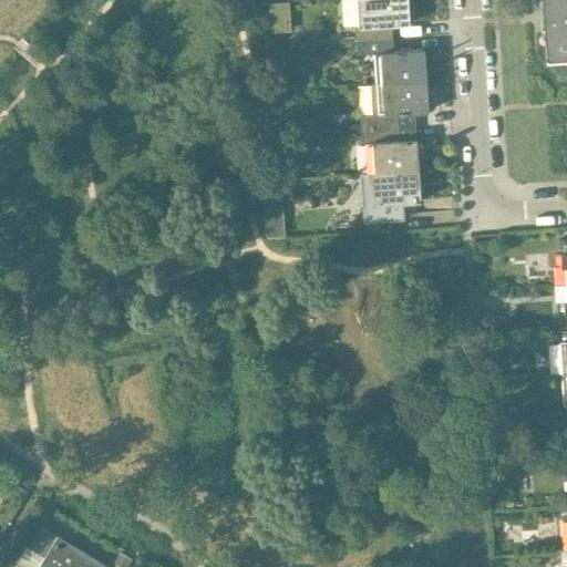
[(270,31),(291,31),(290,0),(288,0),(270,0),(270,31)]
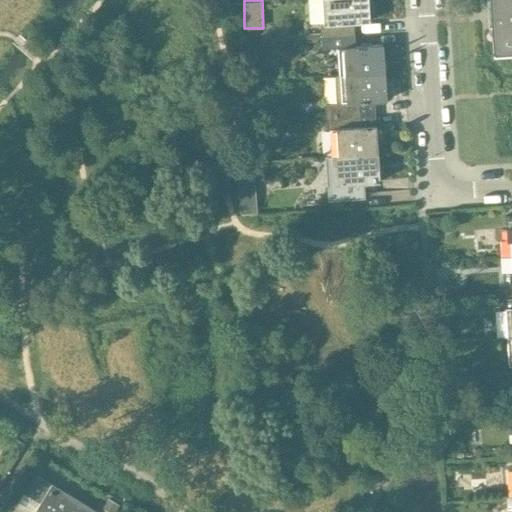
[(367,0),(318,0),(321,36),(353,34),(353,23),(369,22),(367,0)]
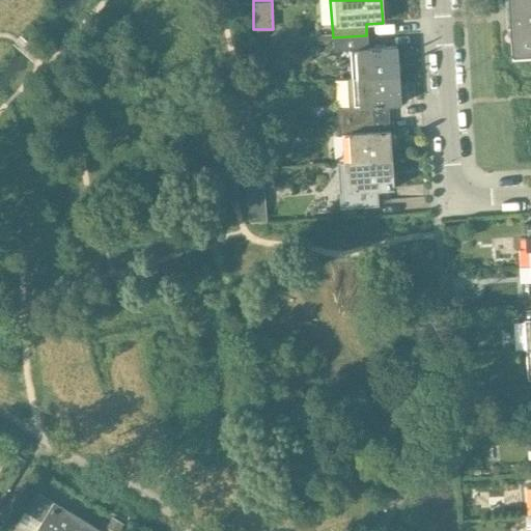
[(530,0),(507,0),(511,55),(530,53),(530,0)]
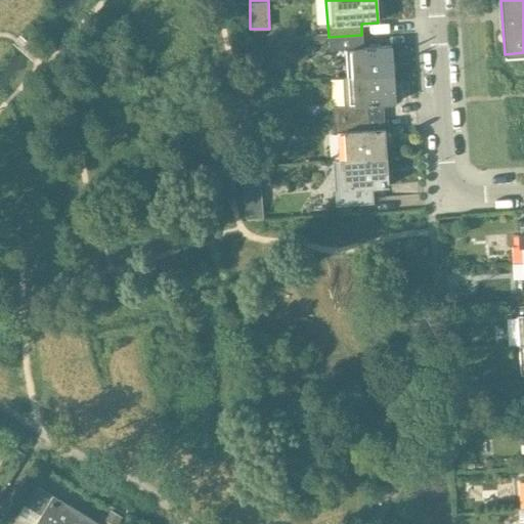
[(362,48),(361,35),(329,37),(329,51),(350,49),(352,77),(393,74),(391,46),(362,48)]
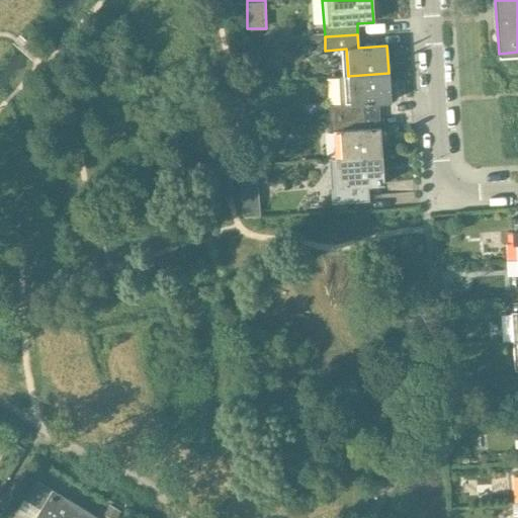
[(389,73),(348,76),(349,103),(329,105),(330,117),(362,115),(362,104),(391,102),(389,73)]
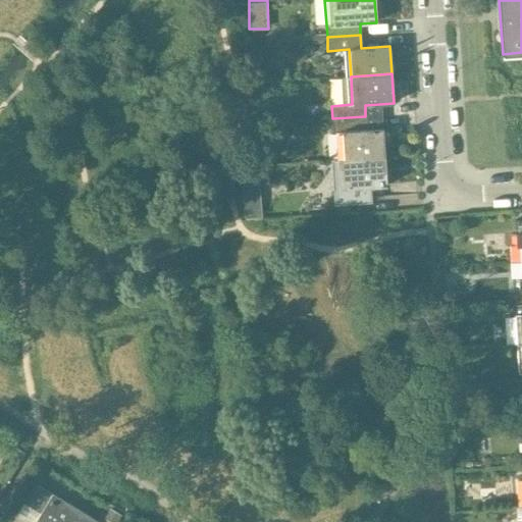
[(366,129),(365,116),(332,118),(333,132),(342,132),(344,159),(384,156),(382,127),(366,129)]
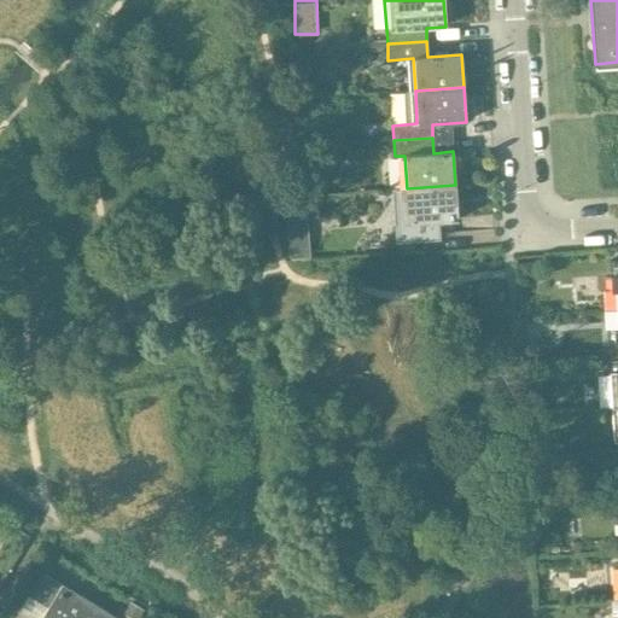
[(455,185),(407,188),(409,221),(398,222),(400,238),(435,235),(433,221),(458,219),(455,185)]
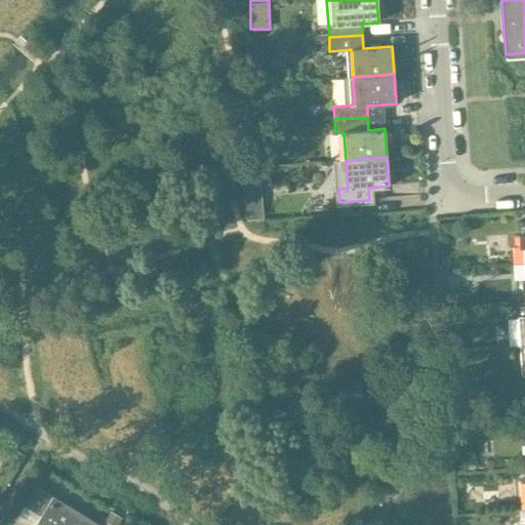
[(260,202),(245,203),(246,217),(261,216),(260,202)]
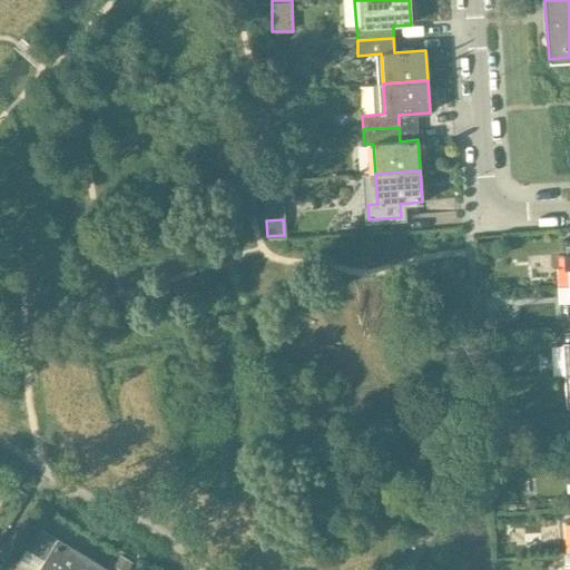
[(569,375),(569,343),(550,345),(551,376),(564,376),(569,375)]
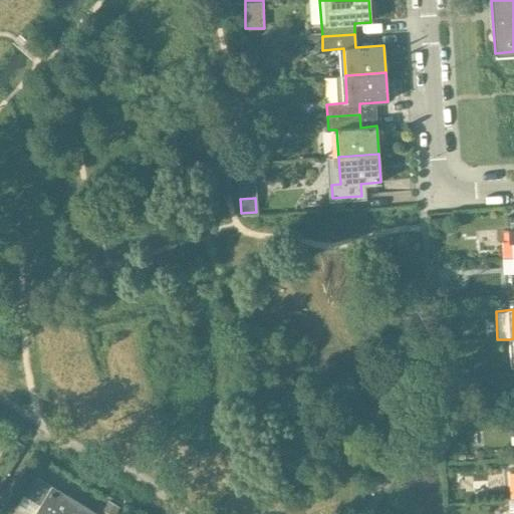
[(94,513),(95,513),(35,476),(23,496),(16,507),(27,513),(94,513)]
